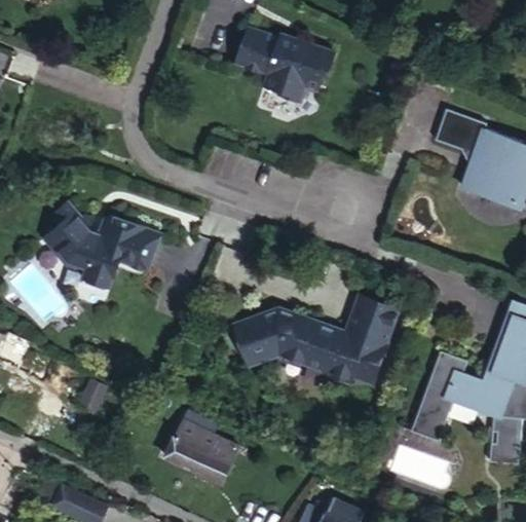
[(280,37),(249,27),(236,63),(268,73),(264,84),(280,89),(279,92),(301,101),(306,86),(317,90),(323,75),(326,76),(334,50),(282,33),(280,37)]
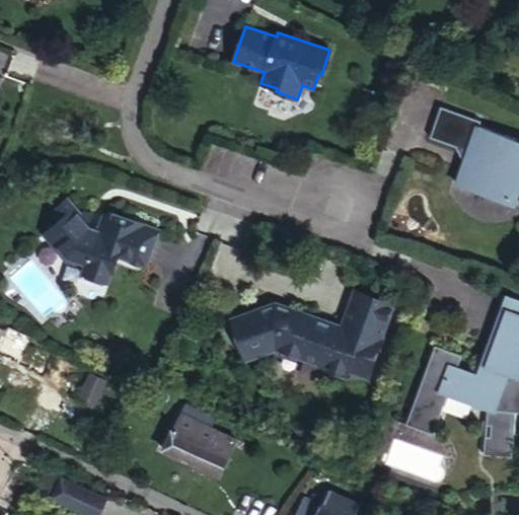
[(518,142),(478,129),(480,124),(439,108),(428,139),(455,149),(461,151),(465,160),(463,166),(456,186),(500,201),(505,199),(507,203),(514,199),(513,196),(518,193),(518,190),(518,142)]
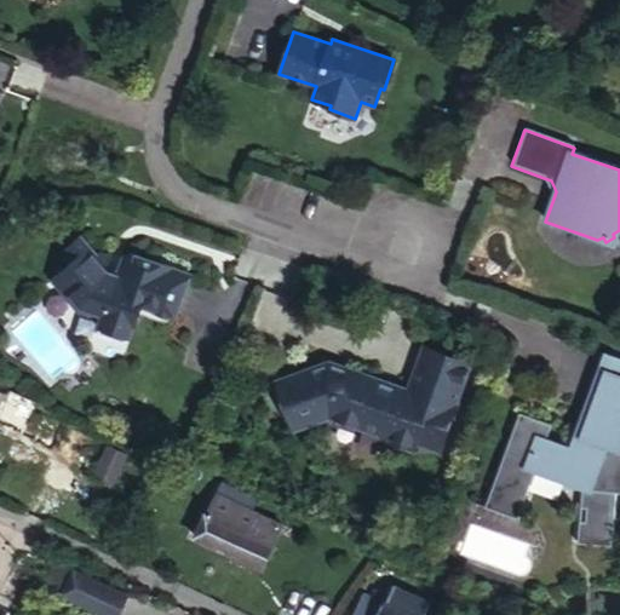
[(551,180),(544,178),(554,199),(556,191),(551,180)]
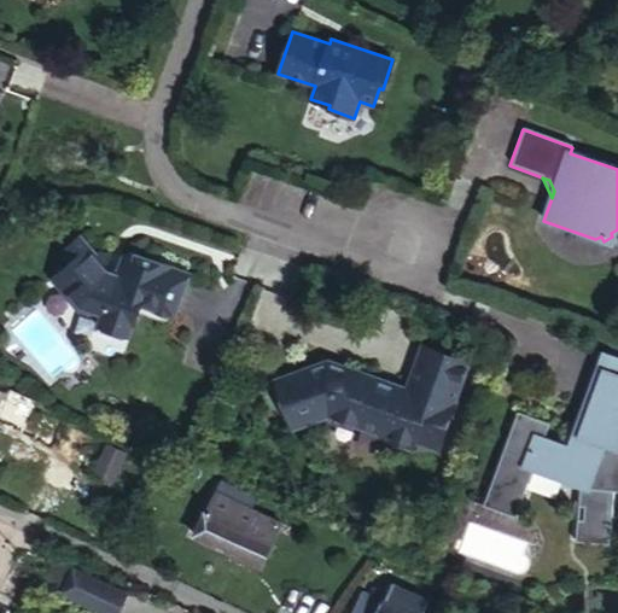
[(175,315),(191,272),(133,250),(123,255),(118,268),(109,266),(105,262),(109,254),(99,250),(97,252),(81,233),(62,250),(71,261),(51,278),(79,309),(100,316),(98,322),(101,330),(123,337),(130,334),(138,311),(163,321),(175,315)]
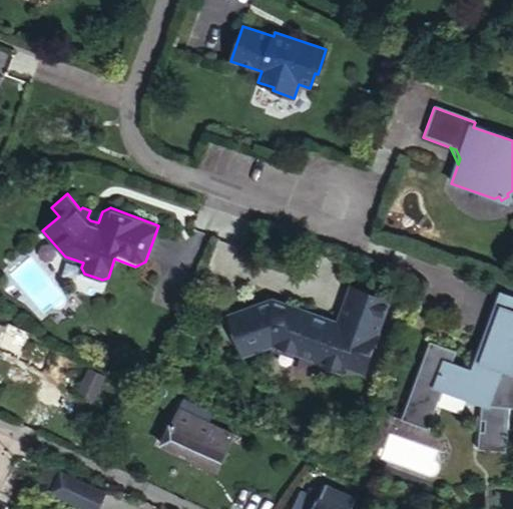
[(271,302),(227,318),(242,359),(272,348),(317,363),(321,368),(340,375),(342,368),(361,375),(387,301),(348,287),(335,324),(271,302)]
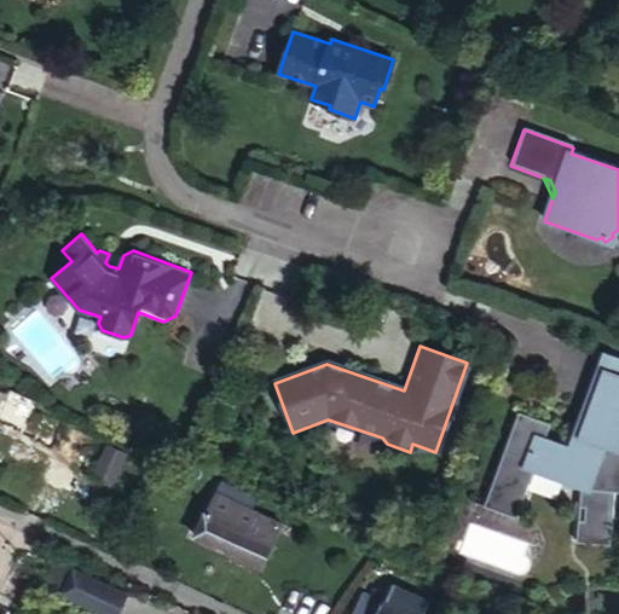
[(603,369),(618,375),(618,355),(601,349),(567,446),(576,449),(603,369)]
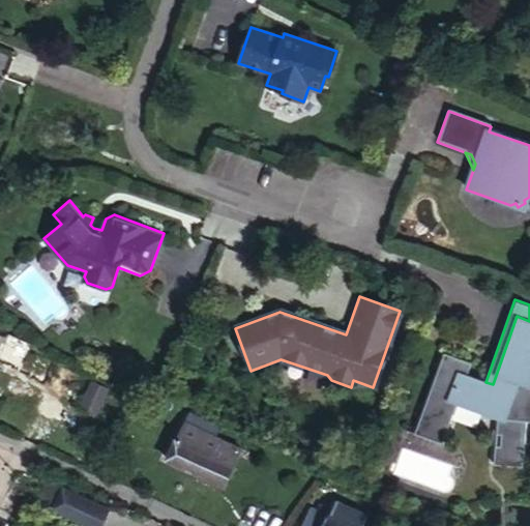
[(470,362),(442,352),(413,434),(441,443),(455,402),(482,411),(482,419),(497,420),(495,467),(524,468),(527,422),(529,421),(529,384),(529,383),(529,321),(517,316),(493,384),(486,382),(465,375),(470,362)]
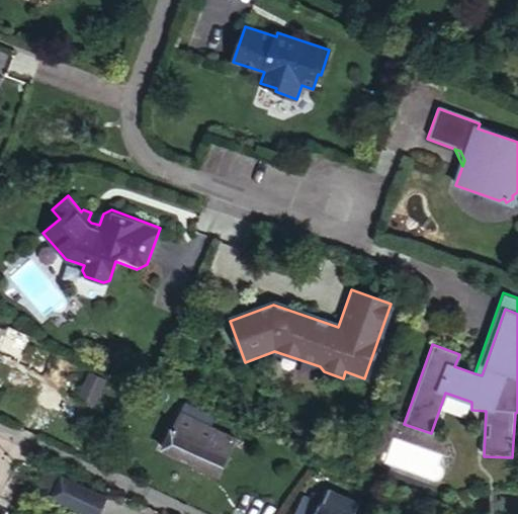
[(0,326),(0,351),(23,361),(31,341),(34,336),(12,326),(8,330),(6,329),(0,326)]
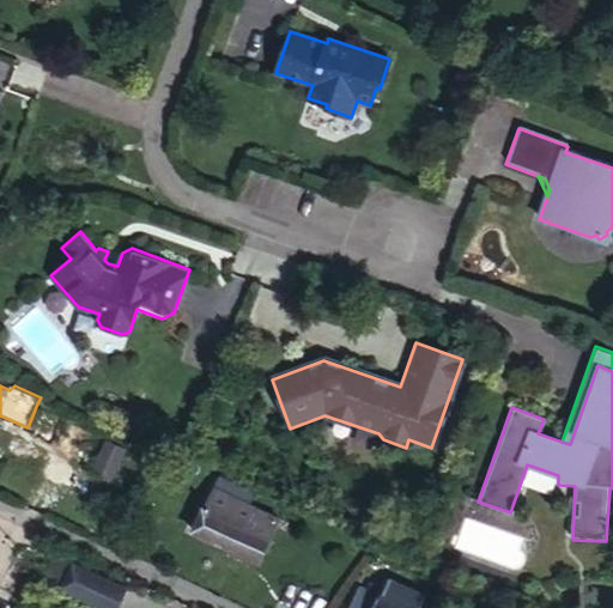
[(254,500),(220,484),(217,491),(236,502),(250,509),(254,500)]
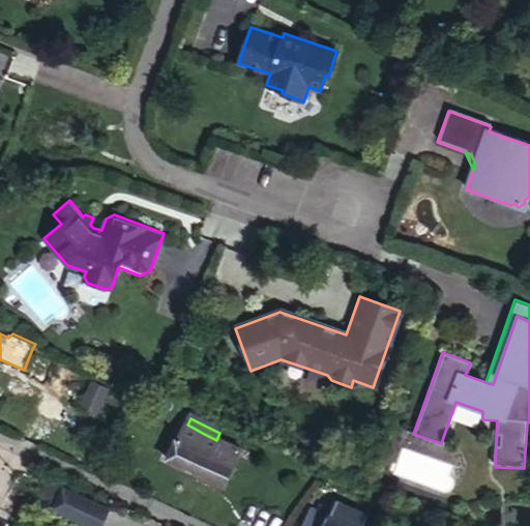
[(204,434),(187,425),(169,465),(202,480),(211,460),(196,451),(204,434)]
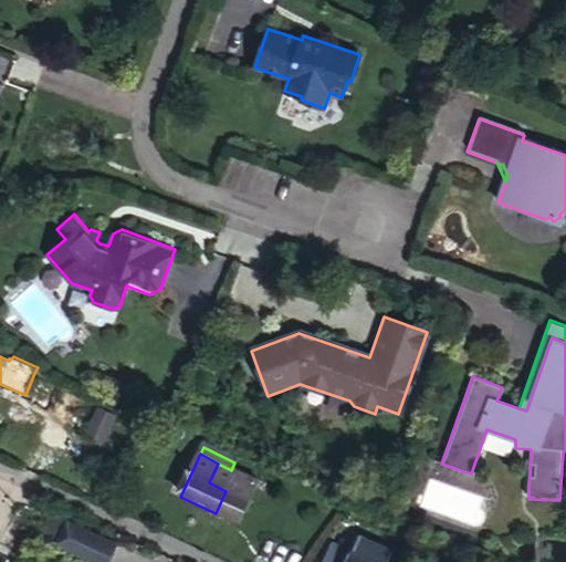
[(260,484),(231,470),(218,464),(209,482),(226,491),(216,513),(241,526),(260,484)]
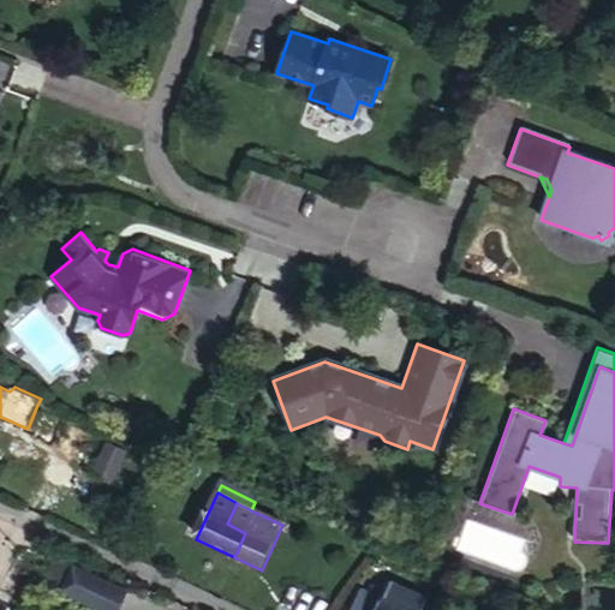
[(64,579),(69,569),(51,560),(39,584),(57,592),(59,586),(49,581),(53,573),(64,579)]
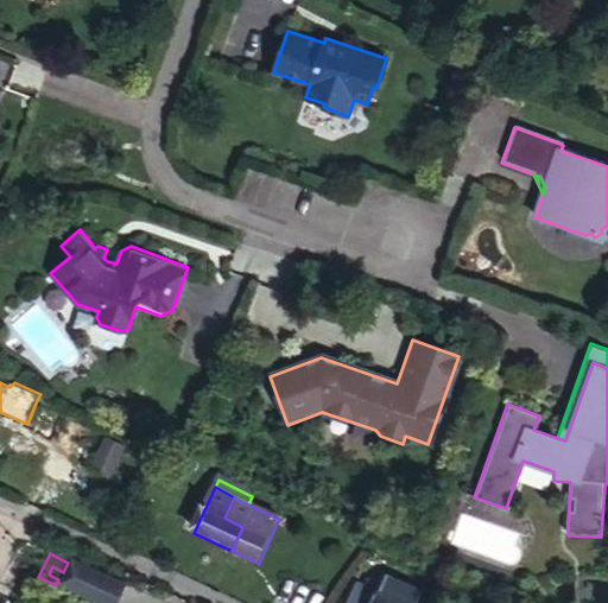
[(52,566),(49,575),(58,579),(109,602),(112,602),(119,588),(68,563),(63,572),(52,566)]
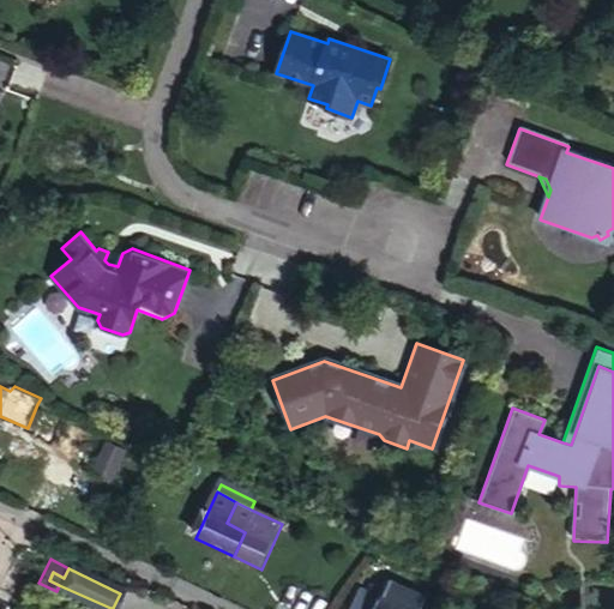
[(353,583),(341,608),(415,608),(420,600),(387,582),(379,596),(353,583)]
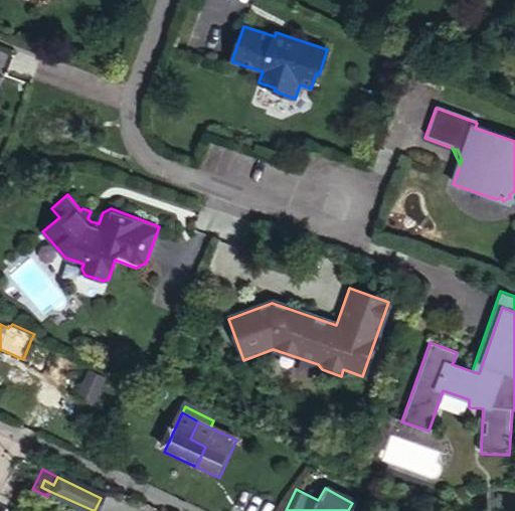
[(93,510),(49,491),(47,496),(77,510),(93,510)]
